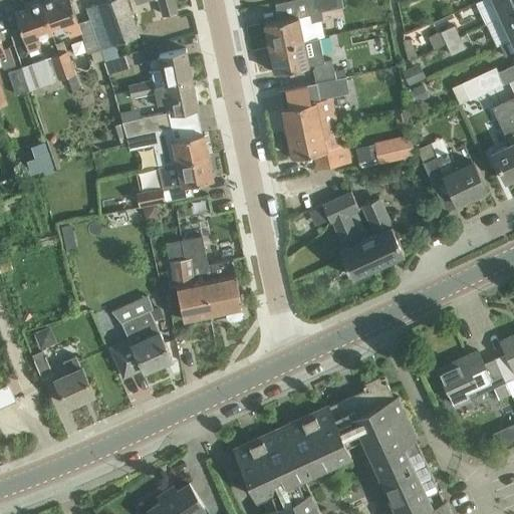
[(71,0),(46,0),(42,2),(53,32),(67,27),(70,35),(82,31),(89,52),(101,48),(90,18),(79,22),(71,0)]
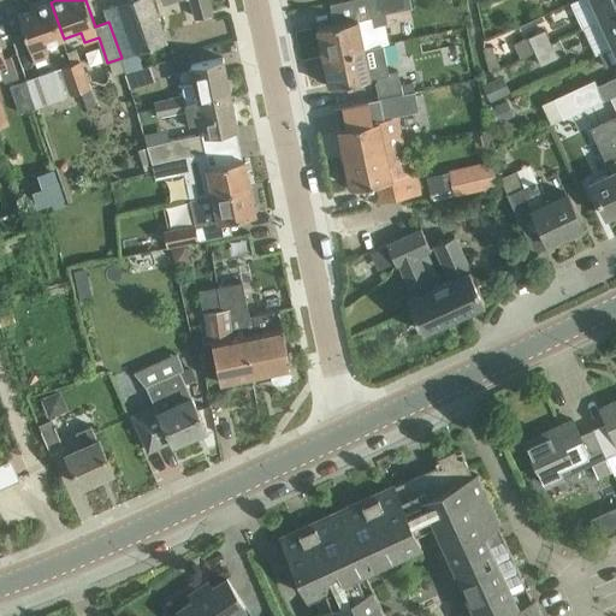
[(122,58),(122,59),(136,54),(169,42),(153,0),(126,0),(104,9),(108,22),(122,58)]
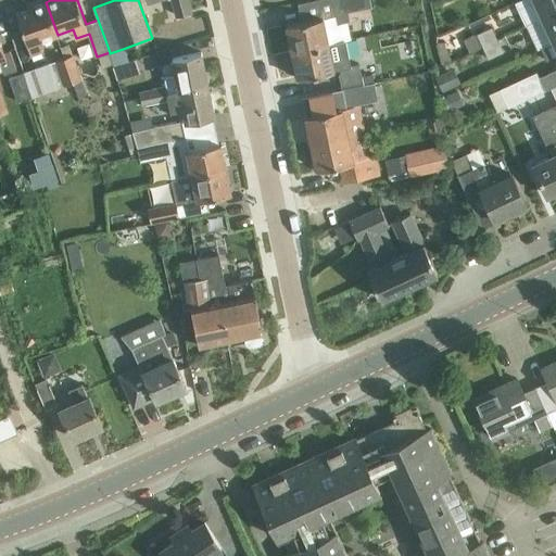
[(172,0),(177,15),(191,11),(188,0),(172,0)]
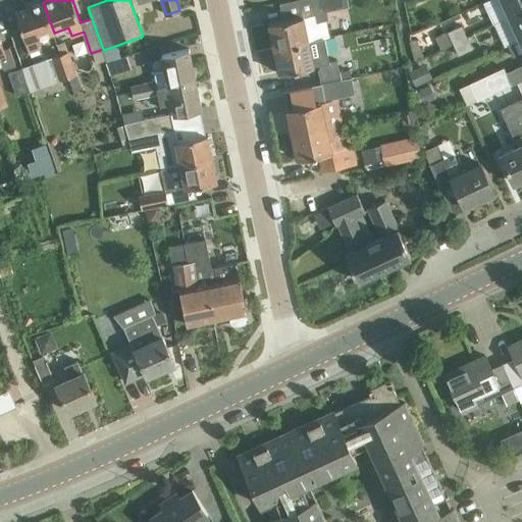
[(269,22),(274,46),(308,40),(308,41),(321,38),(318,21),(328,19),(326,11),(349,6),(348,0),(312,0),(316,13),(303,16),(303,15),(269,22)]
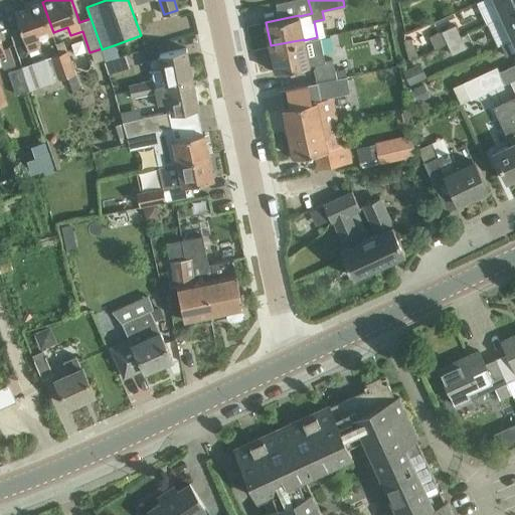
[(514,11),(514,0),(495,0),(503,17),(514,11)]
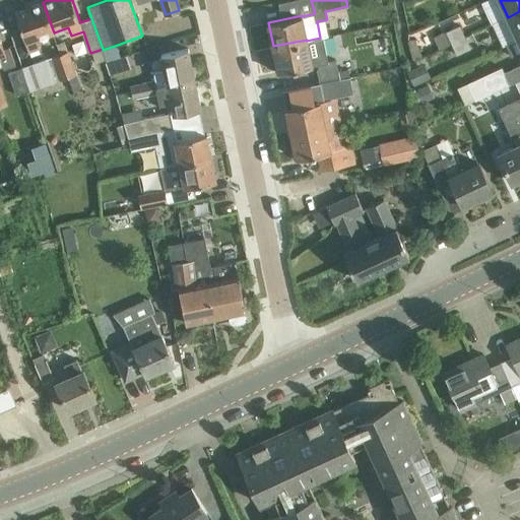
[(38,38),(54,33),(43,2),(16,11),(29,50),(41,47),(38,38)]
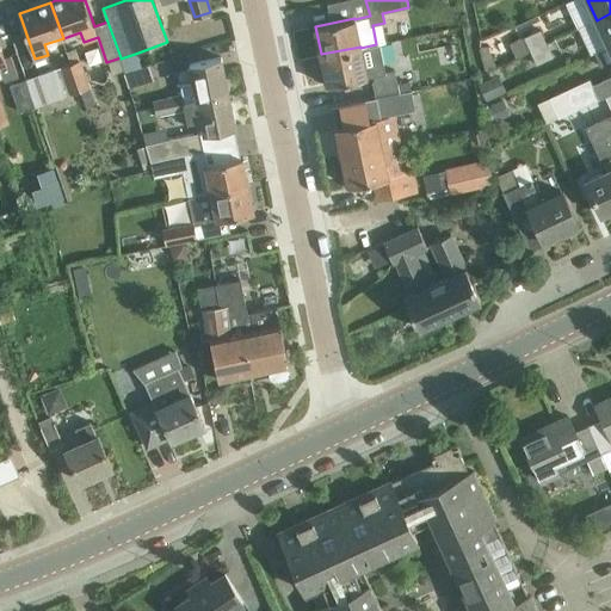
[(610,43),(610,13),(597,20),(608,45),(610,43)]
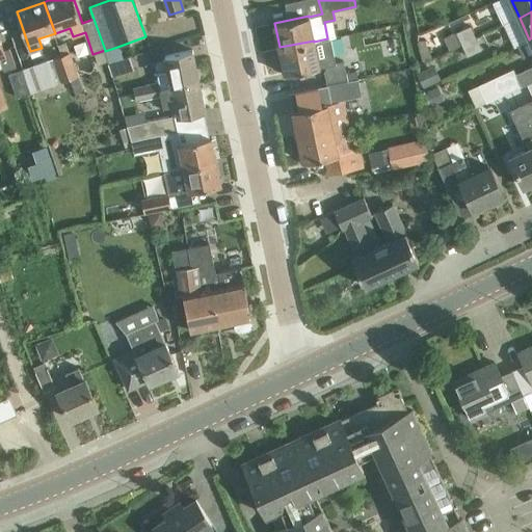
[(462,44),(476,37),(471,25),(443,37),(449,51),(462,44)]
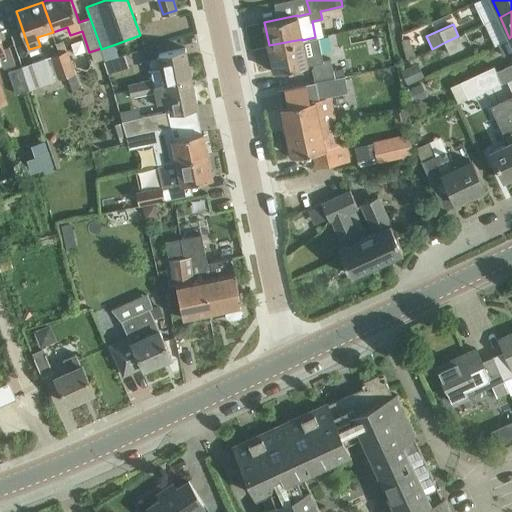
[(0,65),(3,65),(4,68),(16,64),(9,45),(4,47),(0,35),(0,65)]
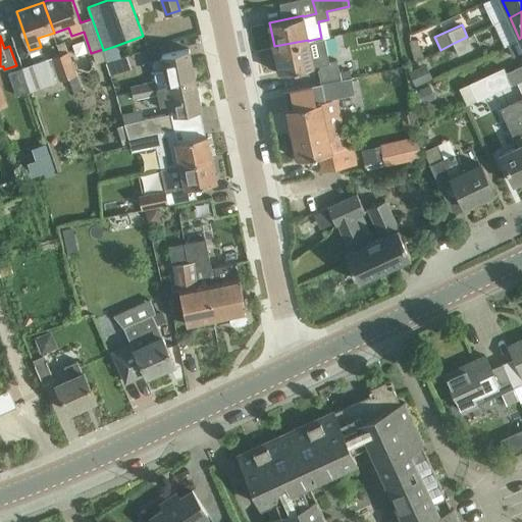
[(472,49),(467,37),(454,43),(458,55),(472,49)]
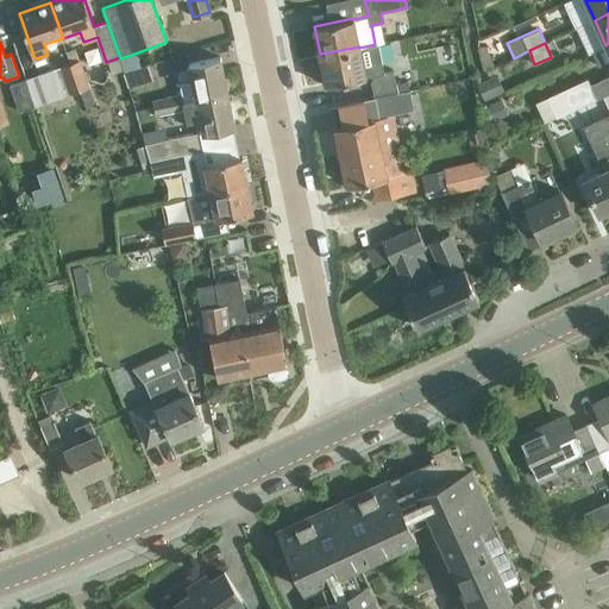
[(608,43),(606,45),(607,46),(594,51),(598,66),(608,60),(608,43)]
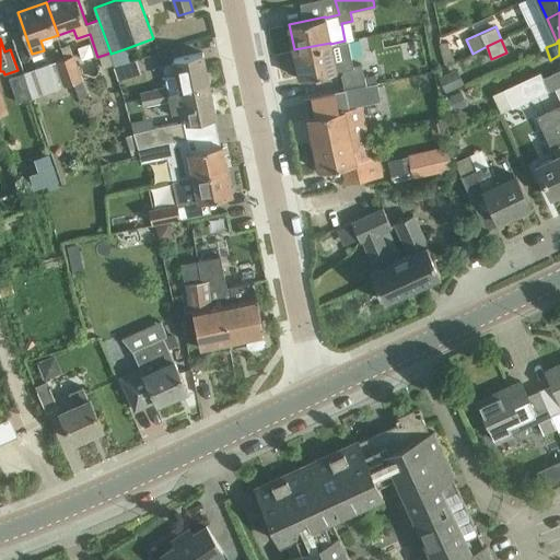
[(447,42),(440,42),(446,65),(455,61),(447,42)]
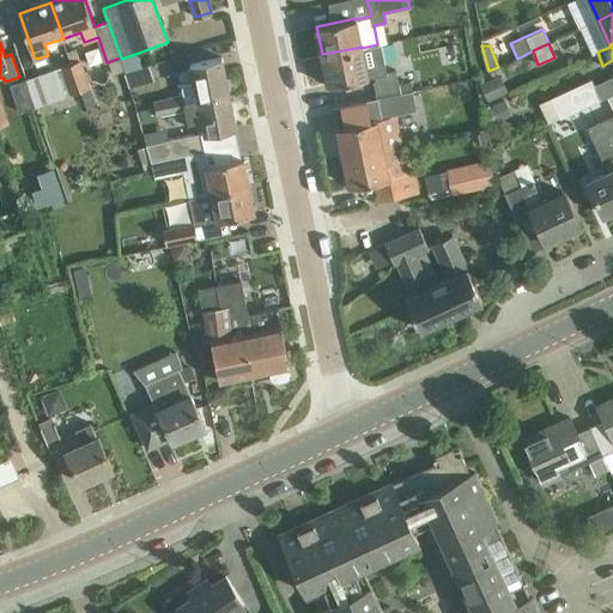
[(368,78),(362,48),(362,47),(322,54),(328,86),(368,78)]
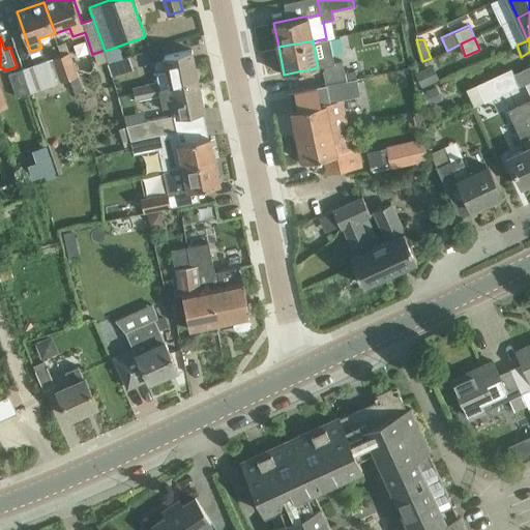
[(58,45),(61,54),(69,51),(66,41),(58,45)]
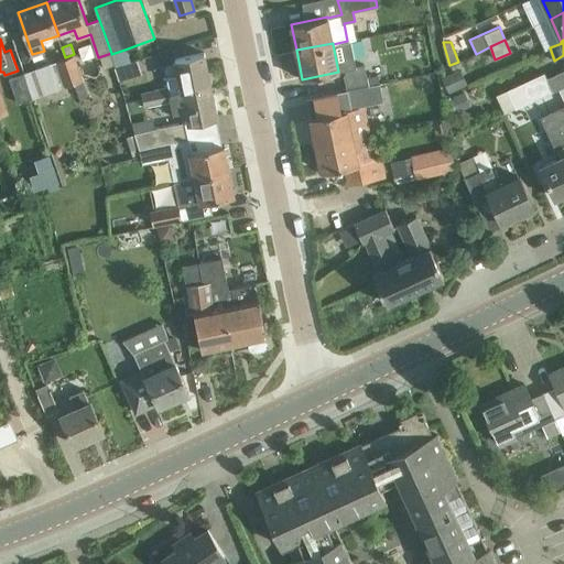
[(171,94),(212,85),(205,53),(175,58),(179,76),(169,78),(170,87),(171,94)]
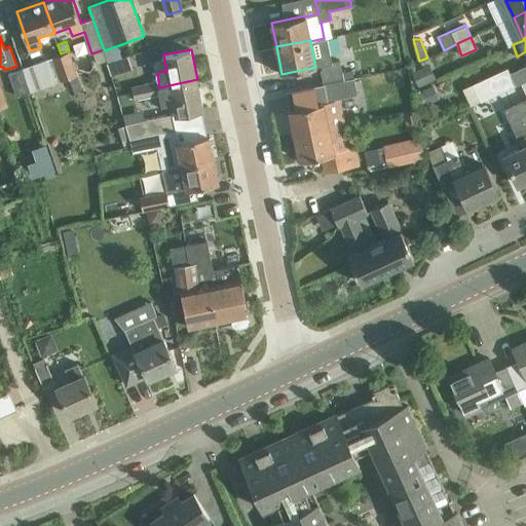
[(53,57),(62,80),(69,78),(74,91),(82,89),(77,75),(78,75),(69,50),(61,53),(53,57)]
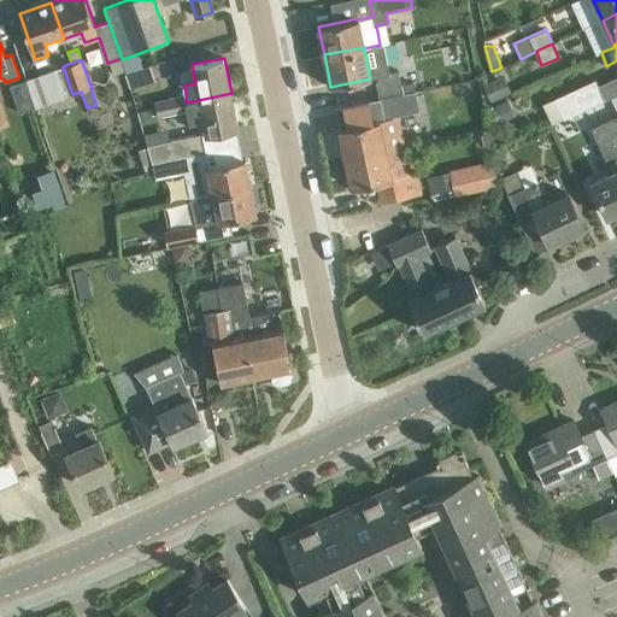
[(142,69),(128,75),(131,86),(157,76),(153,65),(142,69)]
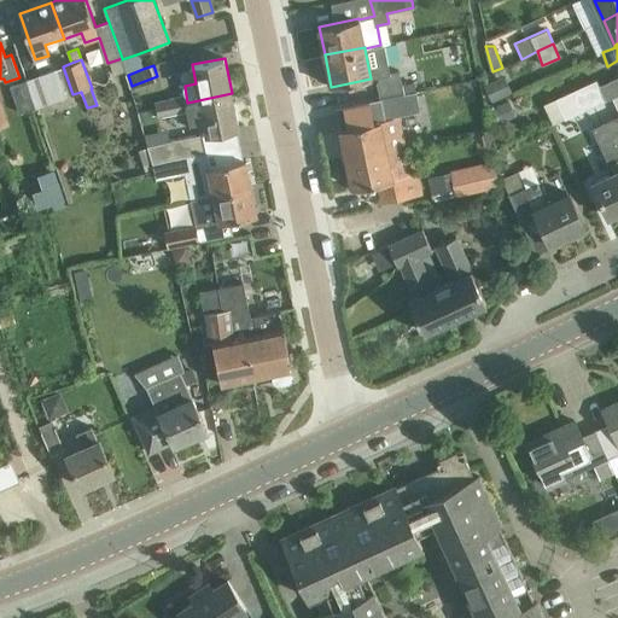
[(377,81),(380,98),(413,91),(409,68),(380,74),(382,80),(377,81)]
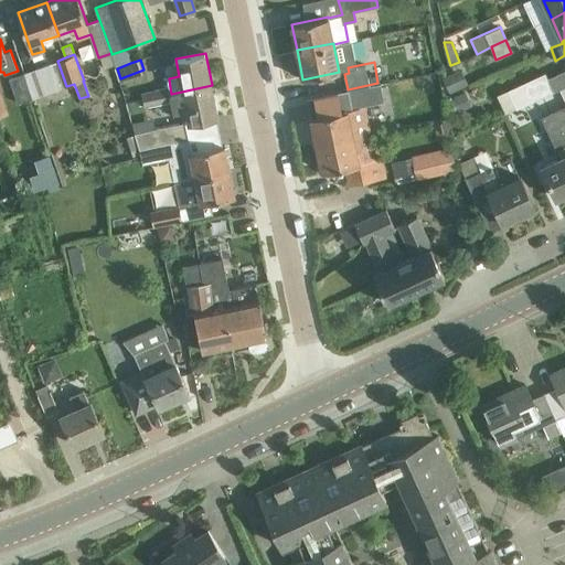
[(33,97),(60,89),(50,63),(24,72),(33,97)]
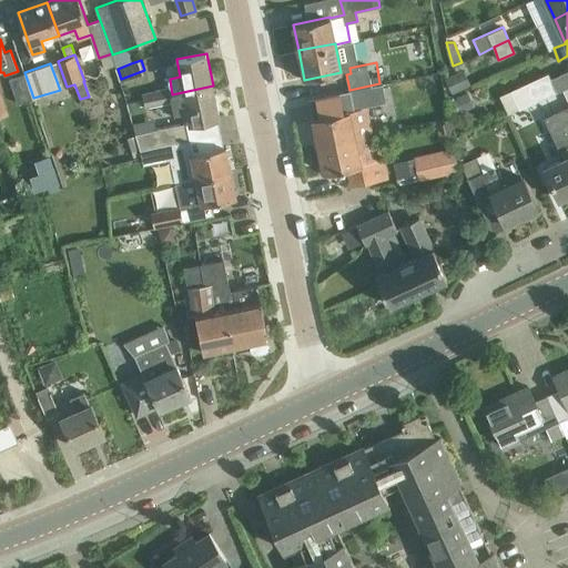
[(446,75),(453,91),(472,82),(464,67),(446,75)]
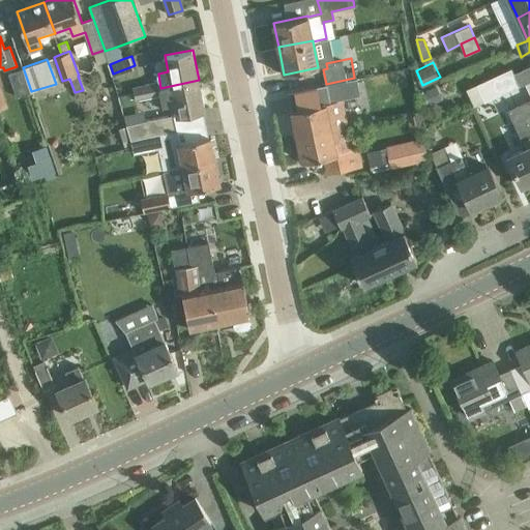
[(31,91),(23,67),(8,72),(17,96),(31,91)]
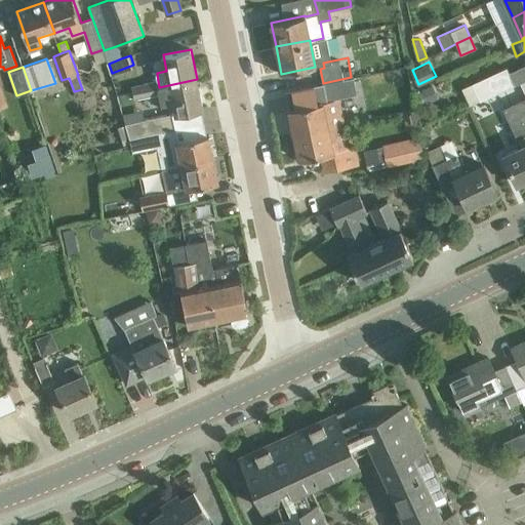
[(514,85),(506,67),(472,83),(480,99),(514,85)]
